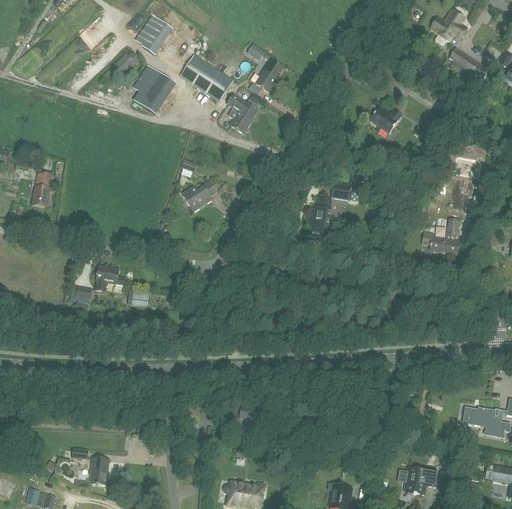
[(80,18),(93,4),(89,0),(85,0),(74,12),(80,18)]
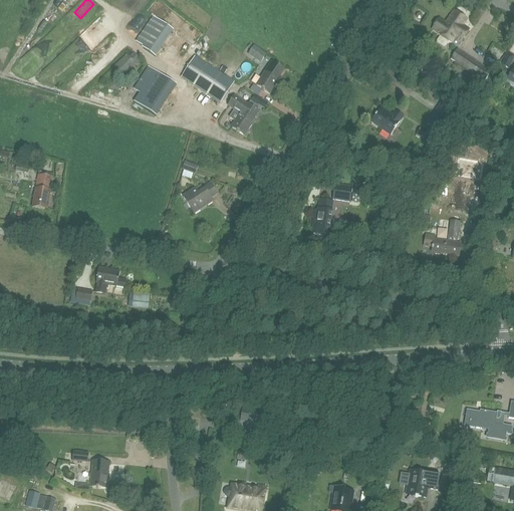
[(451,40),(456,33),(463,37),(467,32),(459,27),(467,16),(454,8),(446,21),(439,16),(433,26),(439,31),(438,32),(451,40)]
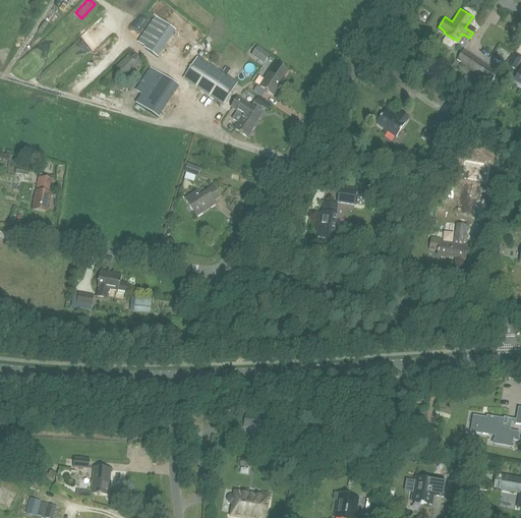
[(142,11),(138,19),(145,22),(150,14),(142,11)]
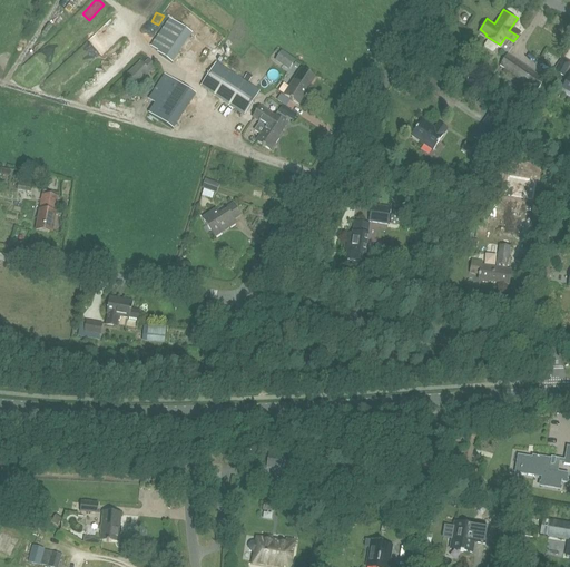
[(172,60),(192,31),(168,16),(149,44),(158,50),(158,51),(172,60)]
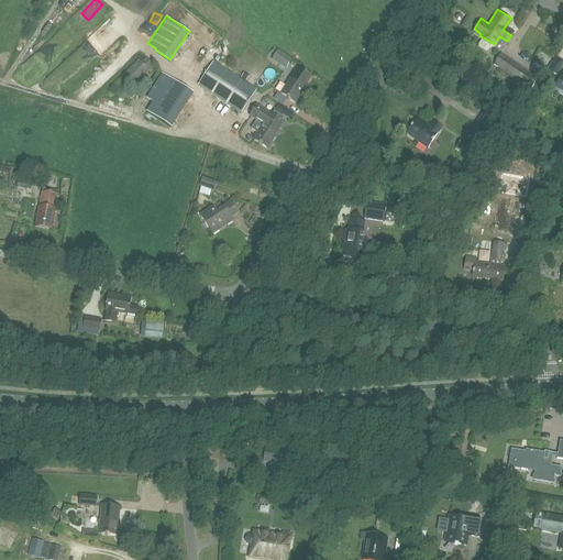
[(285,66),(291,56),(277,46),(271,57),(285,66)]
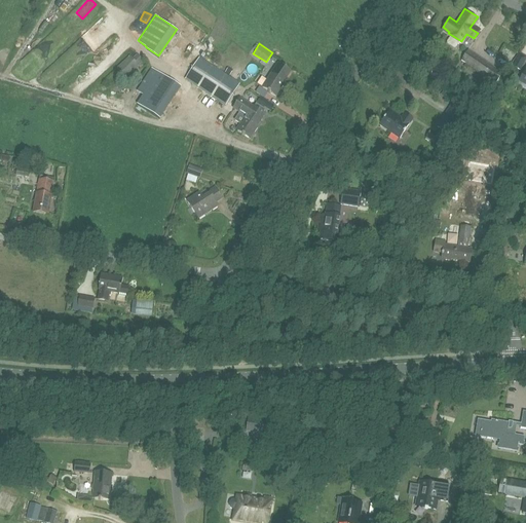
[(502,71),(468,47),(460,58),(464,61),(462,64),(472,70),(474,67),(495,81),(502,71)]
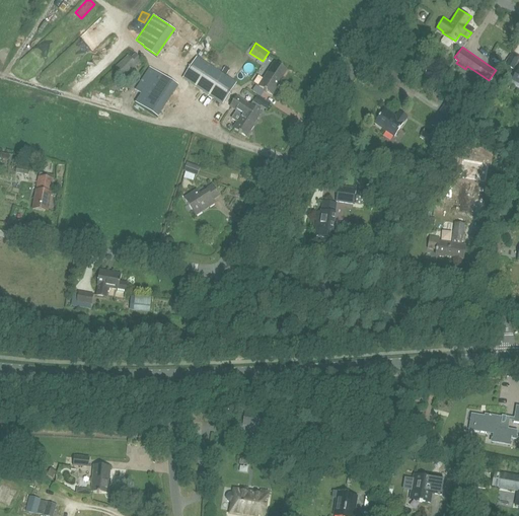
[(123,76),(141,59),(132,49),(114,66),(123,76)]
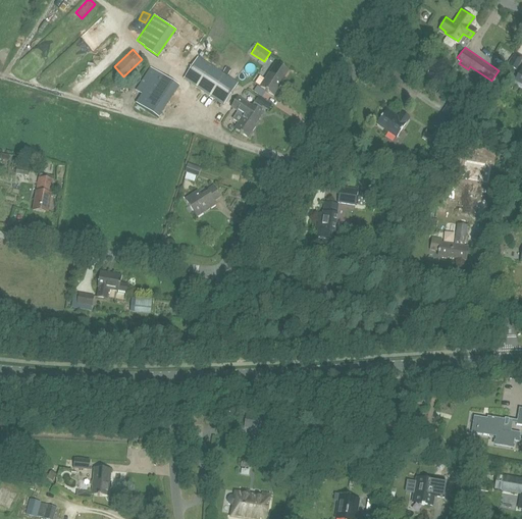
[(516,67),(521,54),(521,53),(514,50),(508,63),(516,67)]
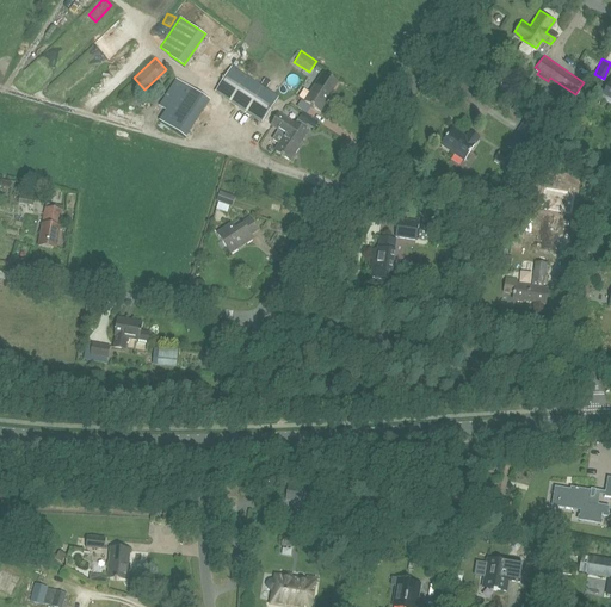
[(277,95),(230,64),(215,88),(261,119),(277,95)]
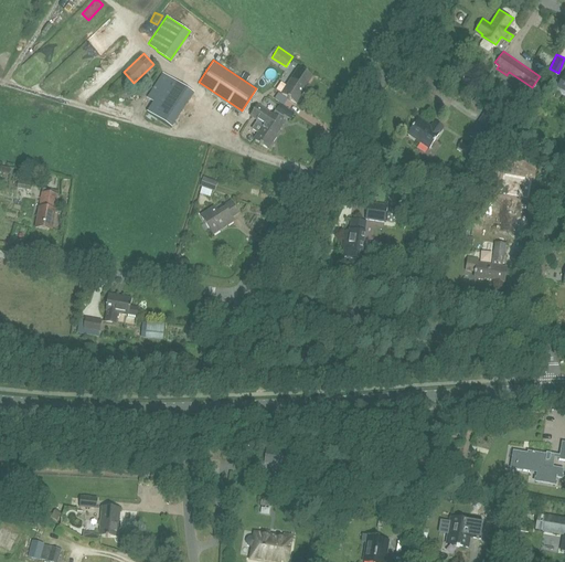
[(296,101),(301,92),(300,91),(311,74),(299,65),(281,91),(296,101)]
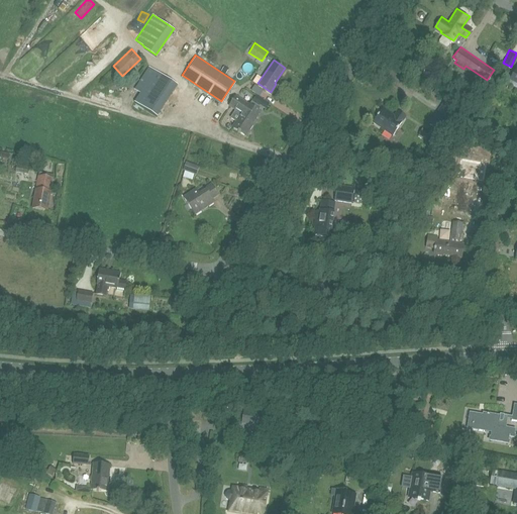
[(141,103),(157,114),(179,83),(151,64),(140,79),(152,88),(141,103)]
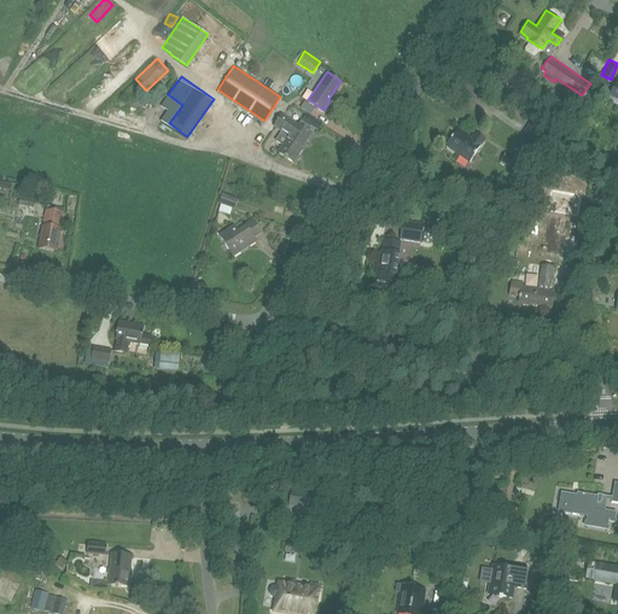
[(307,110),(302,117),(318,127),(321,121),(307,110)]
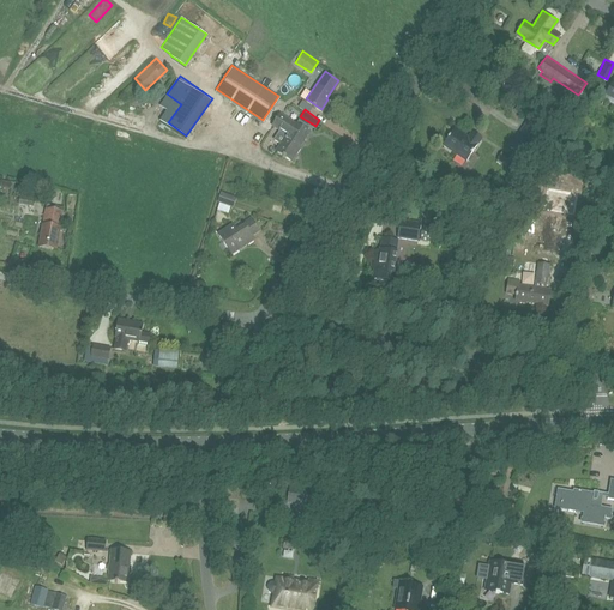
[(272,124),(287,133),(276,149),(292,158),(298,150),(296,149),(308,131),(294,121),(294,122),(280,113),(272,124)]
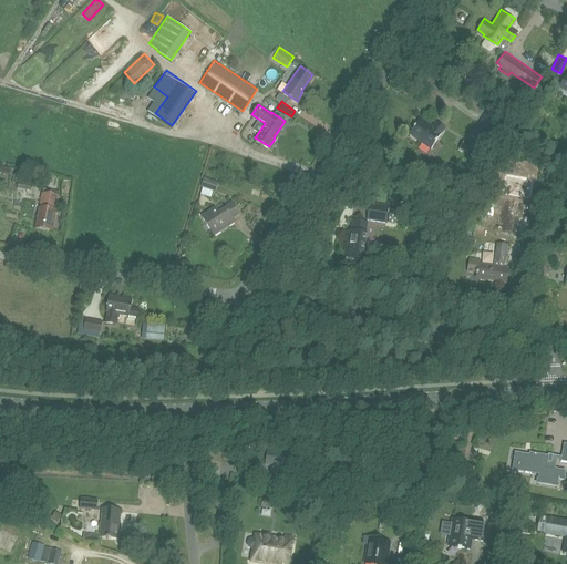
[(423,137),(432,143),(445,125),(435,119),(432,125),(419,116),(409,131),(421,140),(423,137)]
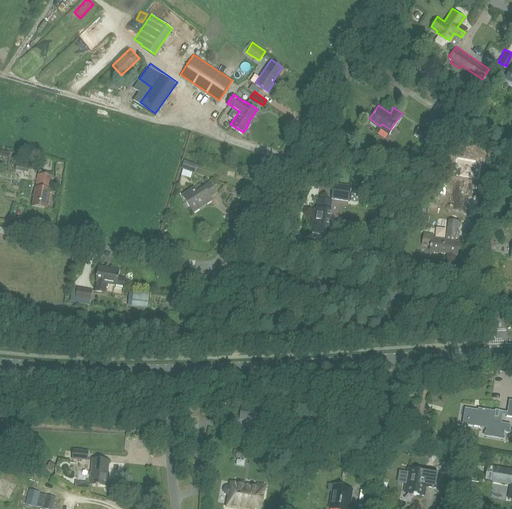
[(435,135),(419,124),(414,131),(431,142),(435,135)]
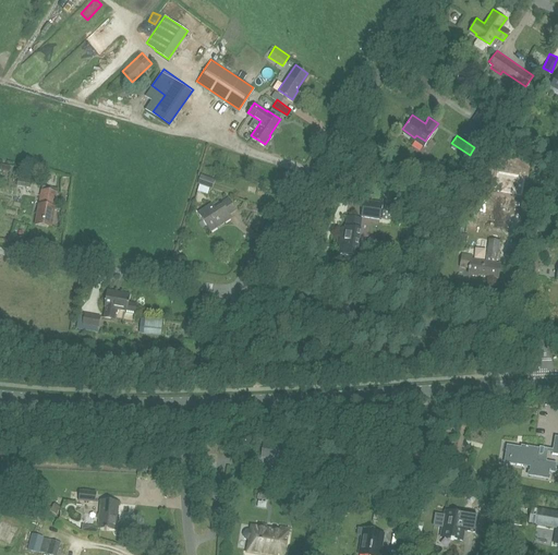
[(525,175),(498,169),(495,188),(522,193),(525,175)]
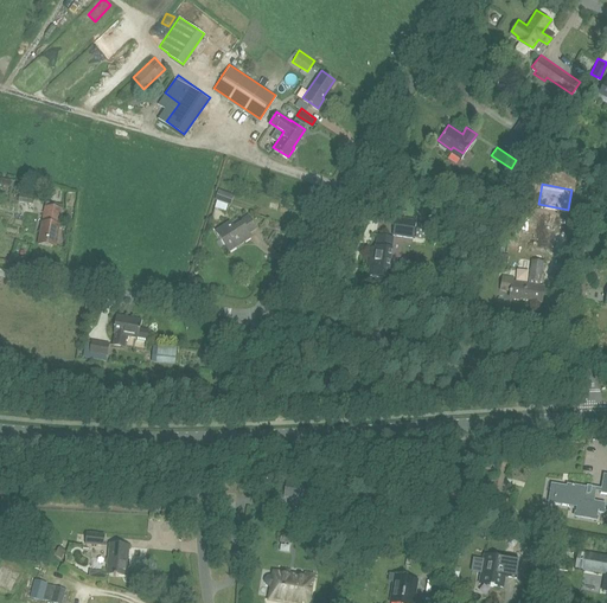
[(19,191),(17,207),(23,209),(23,206),(31,207),(33,193),(31,193),(32,186),(19,185),(19,191)]
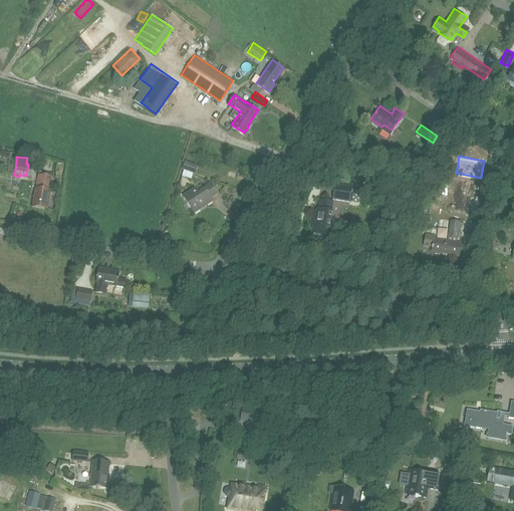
[(198,170),(200,160),(188,158),(186,167),(198,170)]
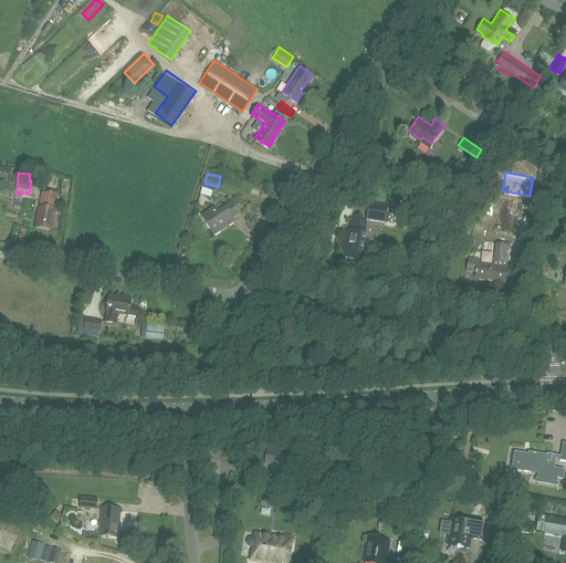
[(35,226),(52,229),(54,210),(53,210),(55,193),(42,190),(40,208),(39,208),(35,226)]
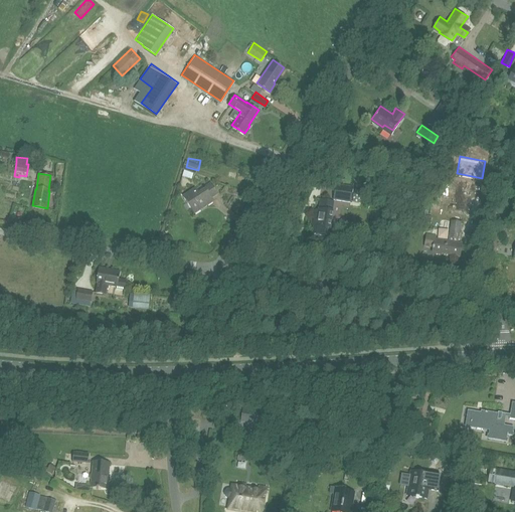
[(192,213),(210,200),(208,197),(216,192),(209,181),(202,186),(203,188),(196,193),(193,188),(181,196),(192,213)]
